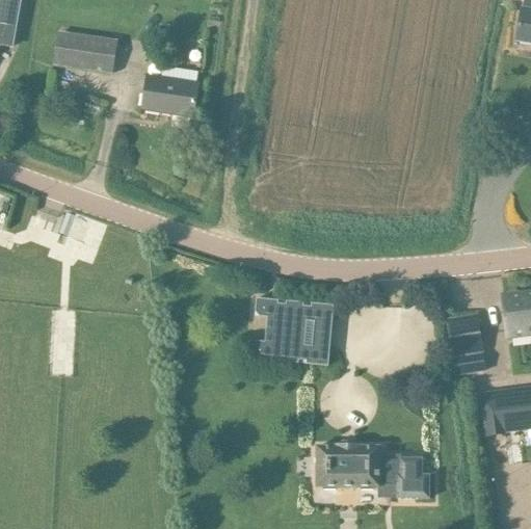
[(0,42),(14,45),(21,0),(1,0),(0,2),(0,42)]
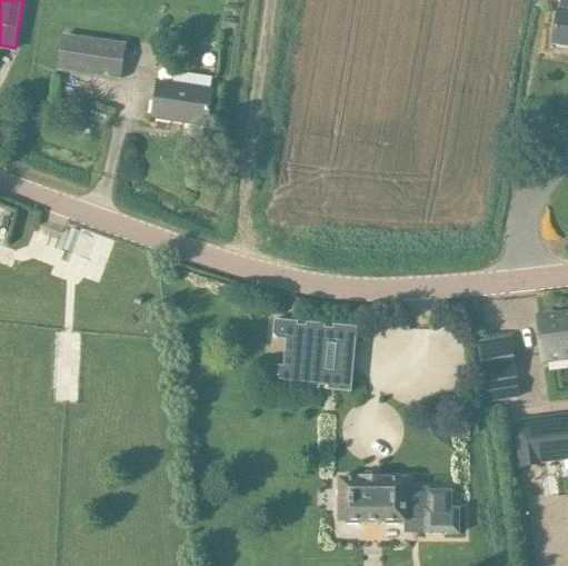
[(552,41),(567,43),(567,0),(560,0),(559,8),(558,8),(552,41)]
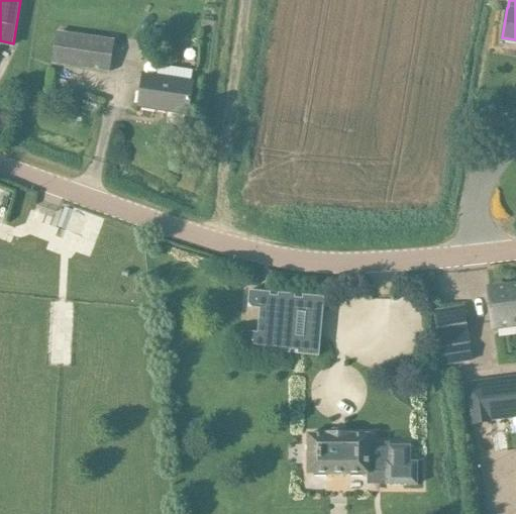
[(109,70),(114,38),(59,30),(54,61),(109,70)]
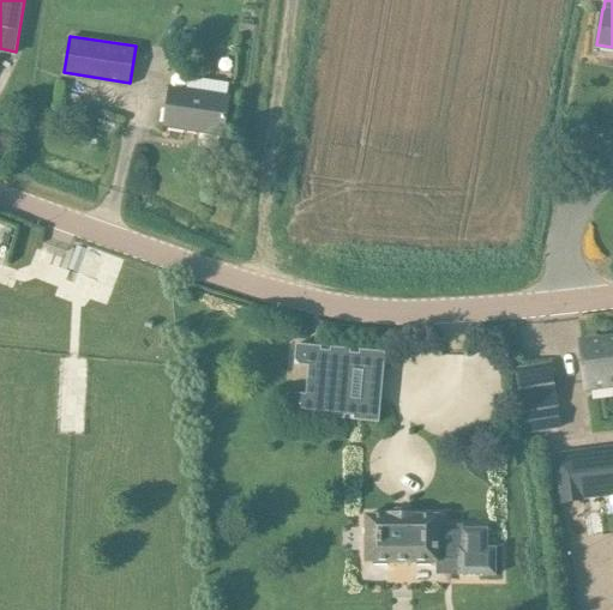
[(223,133),(229,95),(170,86),(166,125),(223,133)]
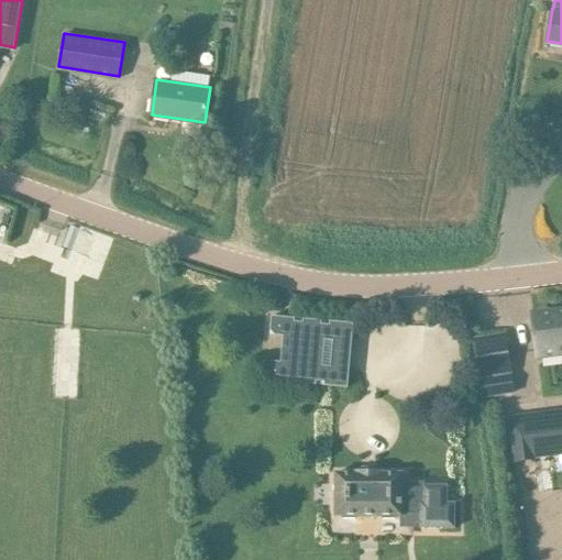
[(561,309),(535,314),(539,353),(561,350),(561,309)]
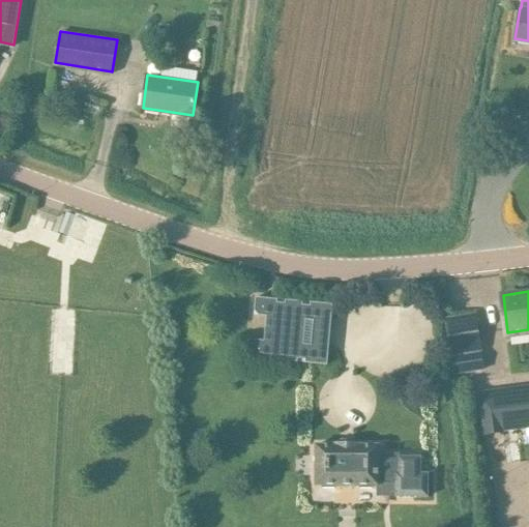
[(327,363),(333,302),(256,295),(255,314),(267,315),(265,340),(253,338),(251,356),(327,363)]
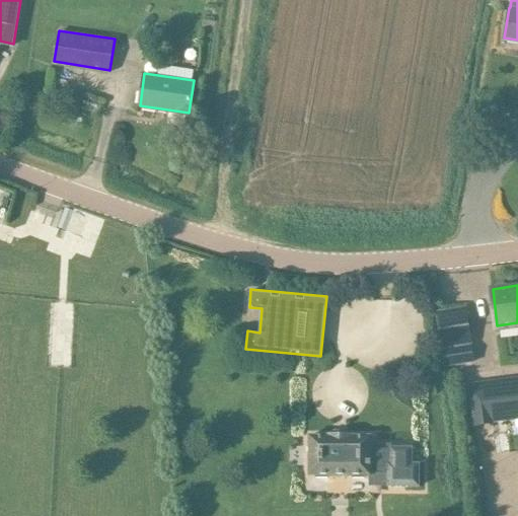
[(468,332),(464,306),(436,311),(440,337),(468,332)]
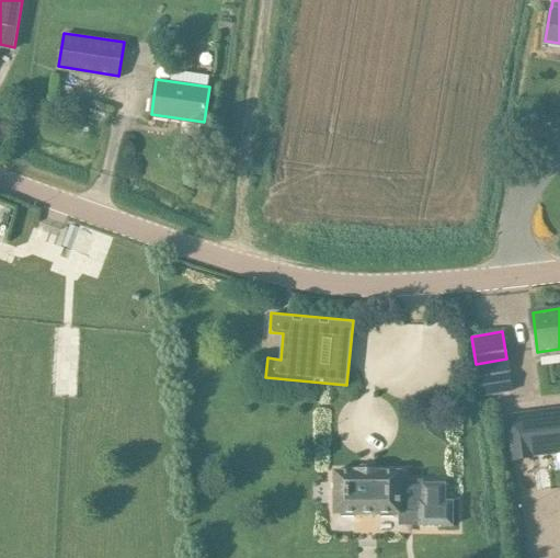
[(559,406),(509,413),(514,457),(559,451),(559,406)]
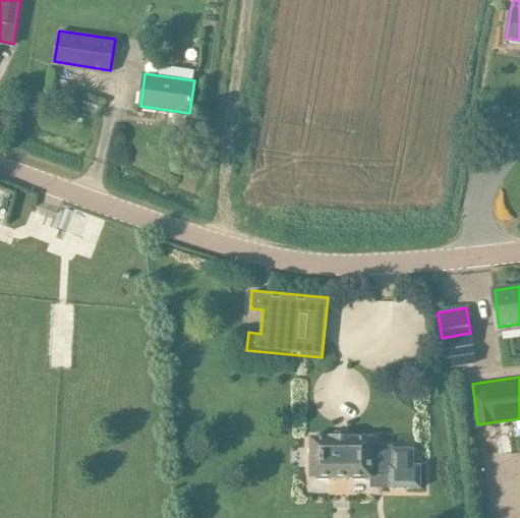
[(365,477),(367,475),(372,475),(372,473),(389,473),(389,486),(420,486),(420,463),(413,463),(413,447),(392,447),(392,450),(372,450),(372,436),(353,436),(353,435),(330,435),(330,436),(311,436),(310,475),(315,475),(318,477),(329,477),(331,475),(334,475),(334,476),(349,476),(349,475),(352,475),(354,477),(365,477)]
